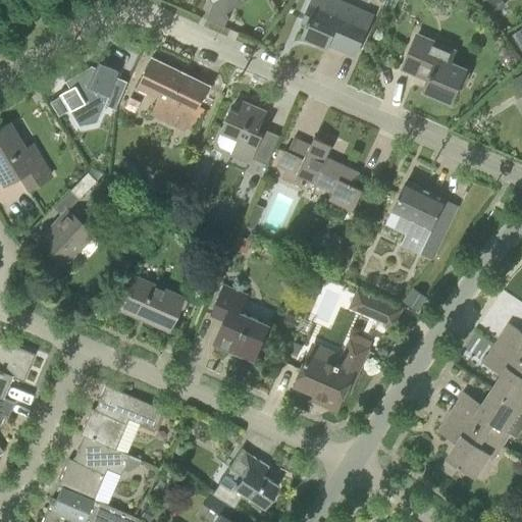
[(311,4),(304,20),(309,22),(303,37),(327,47),(329,44),(356,55),(373,15),(338,0),(332,13),(311,4)]
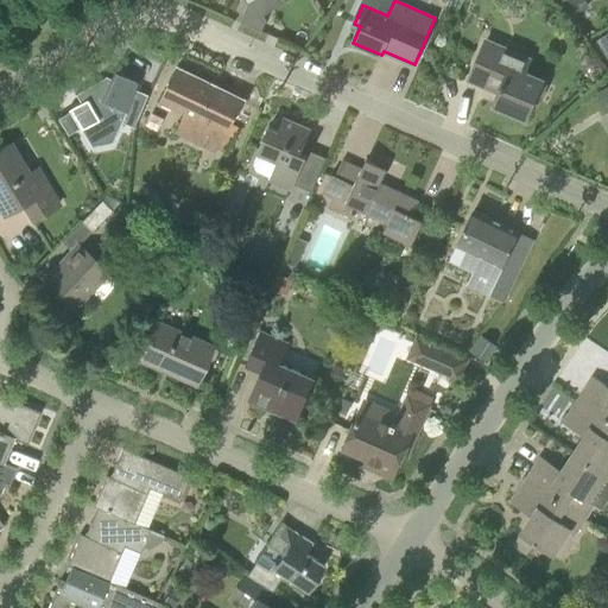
[(589,6),(586,0),(571,0),(570,1),(577,13),(589,6)]
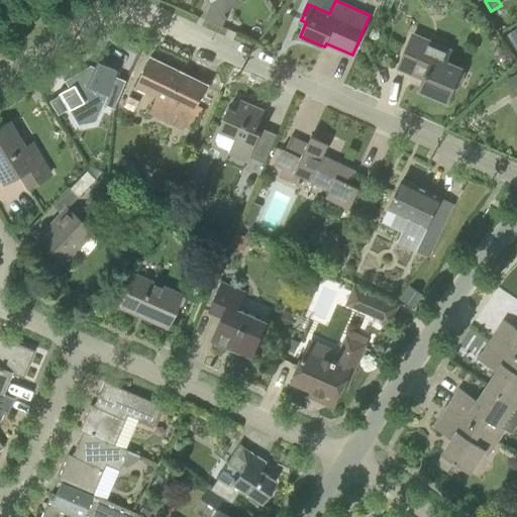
[(225,16),(215,1),(211,4),(205,18),(221,25),(225,16)]
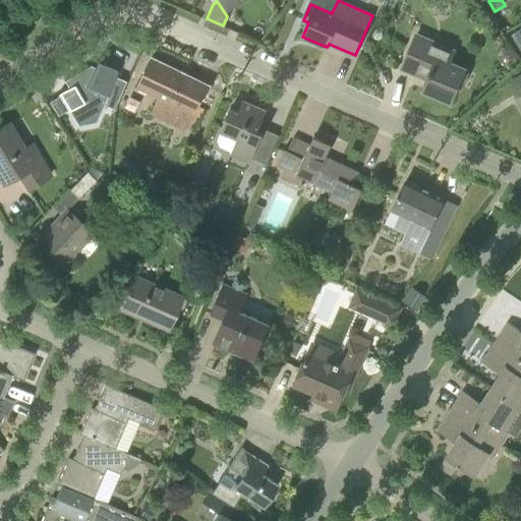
[(416,36),(404,64),(424,72),(424,70),(430,73),(423,89),(452,101),(465,70),(450,63),(455,52),(416,36)]
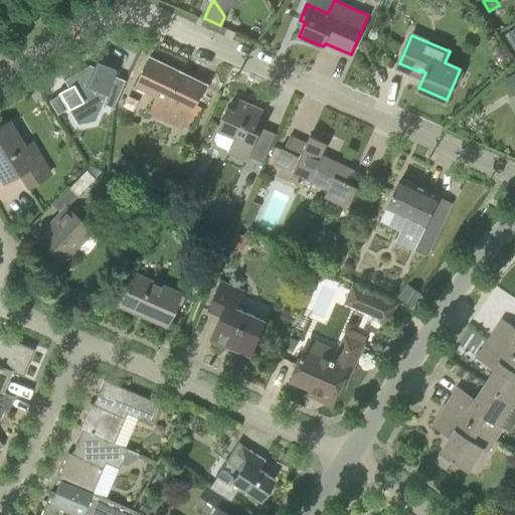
[(209,84),(180,70),(151,56),(136,86),(158,96),(151,111),(195,132),(206,109),(198,106),(208,86),(209,84)]
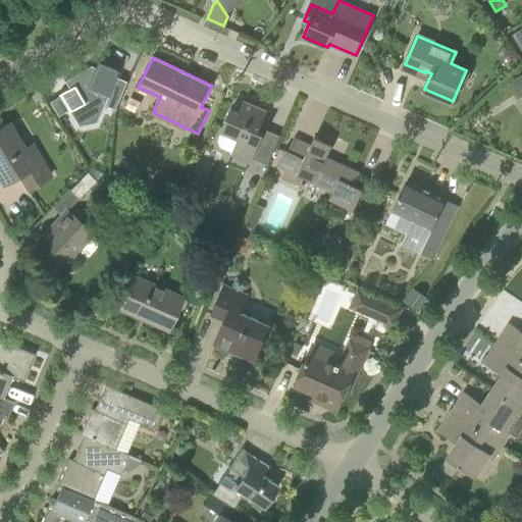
[(103,110),(121,69),(99,60),(95,69),(89,66),(65,80),(69,87),(59,93),(72,116),(103,110)]
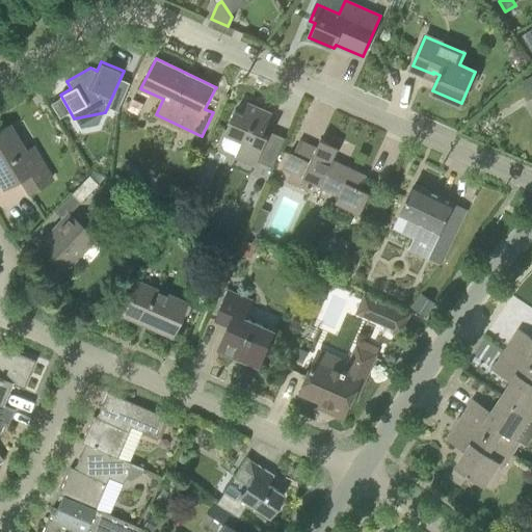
[(274,167),(286,138),(285,137),(284,139),(270,133),(267,135),(264,133),(272,113),(249,103),(244,114),(236,111),(227,133),(243,141),(236,158),(256,166),(258,160),(274,167)]
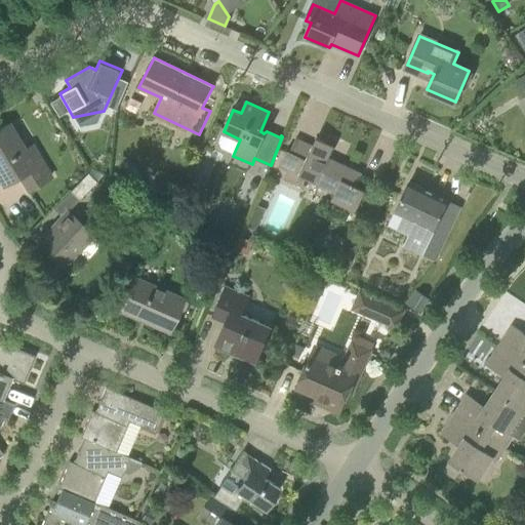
[(25,151),(8,125),(0,129),(0,179),(3,185),(18,175),(28,191),(49,177),(31,147),(25,151)]
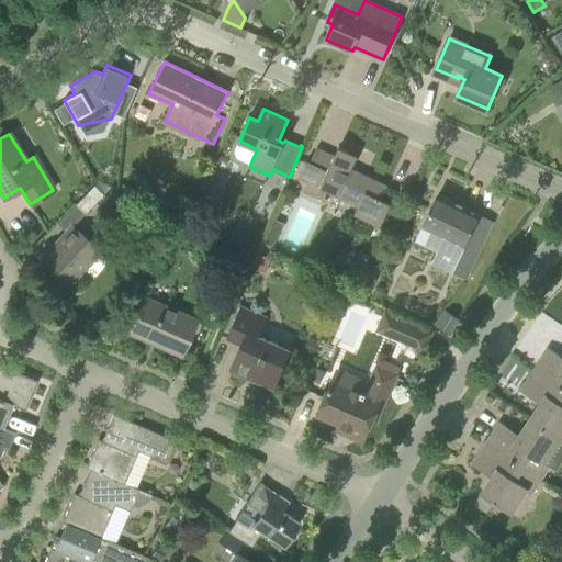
[(381,227),(392,204),(381,200),(388,186),(364,176),(350,169),(357,156),(339,147),(335,157),(317,148),(310,163),(306,160),(298,180),(306,186),(304,191),(326,201),(330,193),(358,206),(355,214),(381,227)]
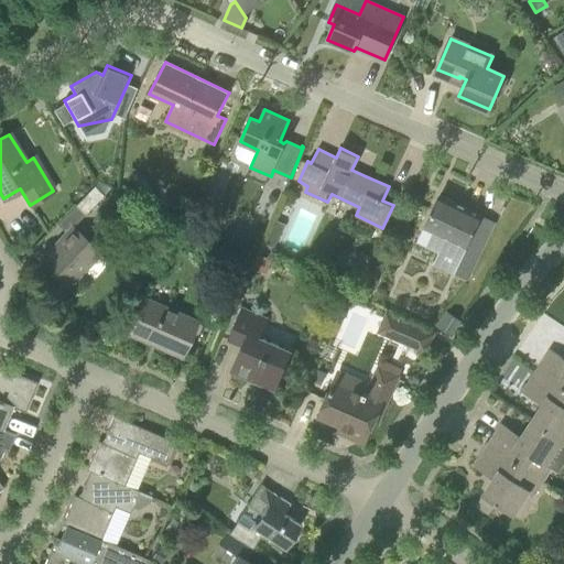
[(102,196),(93,187),(75,206),(84,215),(102,196)]
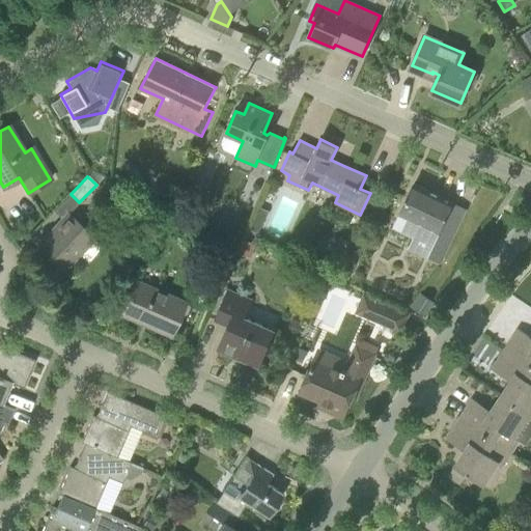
[(441,263),(467,210),(453,203),(454,202),(414,184),(400,215),(421,225),(410,249),(441,263)]
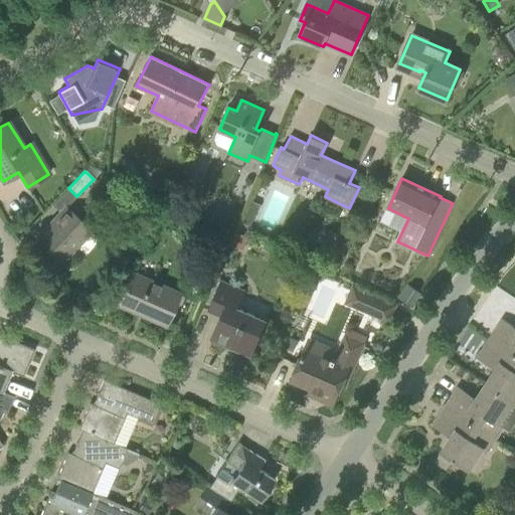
[(254,200),(243,222),(250,225),(262,203),(254,200)]
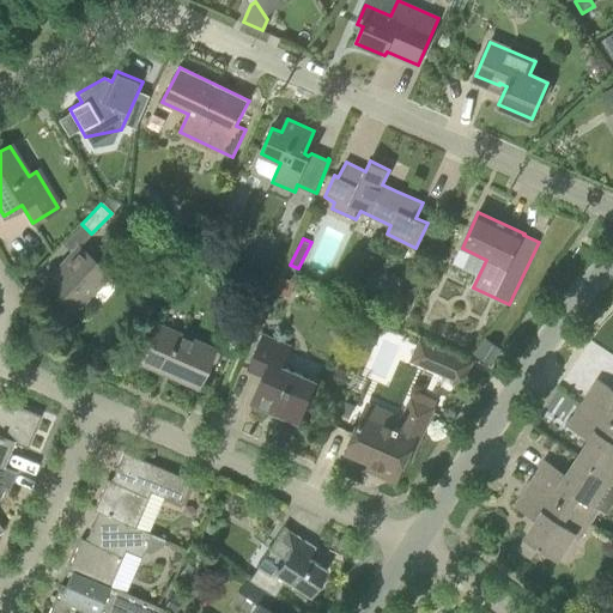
[(47,281),(76,309),(91,293),(102,303),(117,285),(79,248),(47,281)]
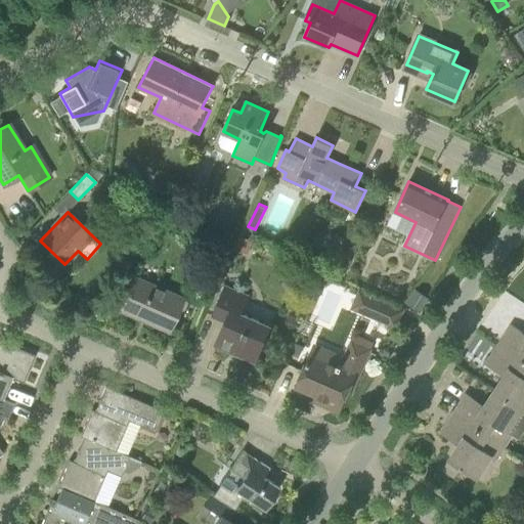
[(136,234),(144,224),(131,214),(123,223),(136,234)]
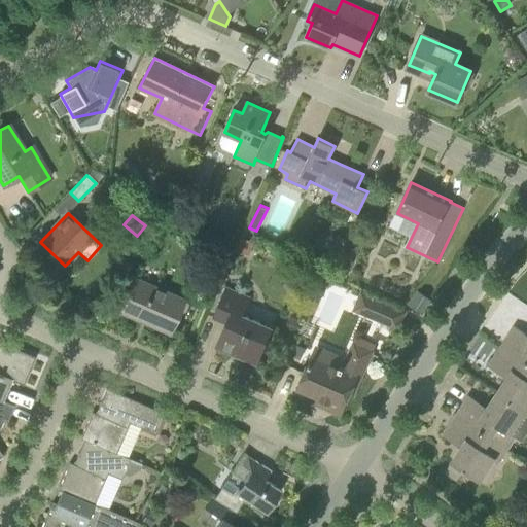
[(239,231),(244,218),(237,215),(230,218),(226,226),(239,231)]
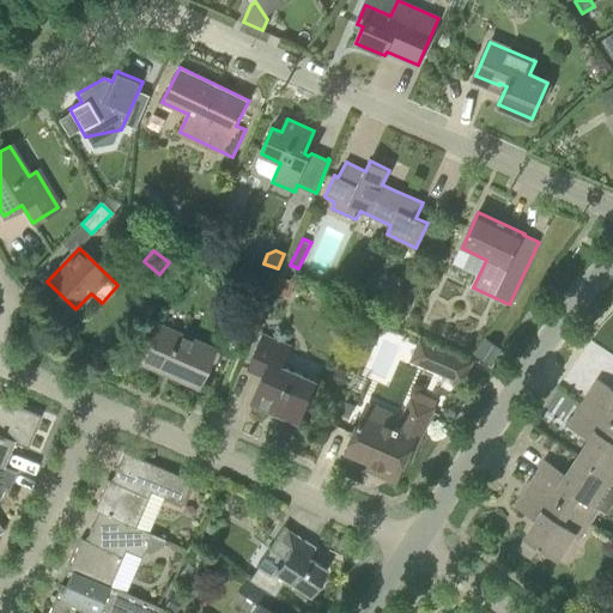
[(412,263),(388,316),(404,323),(429,271),(412,263)]
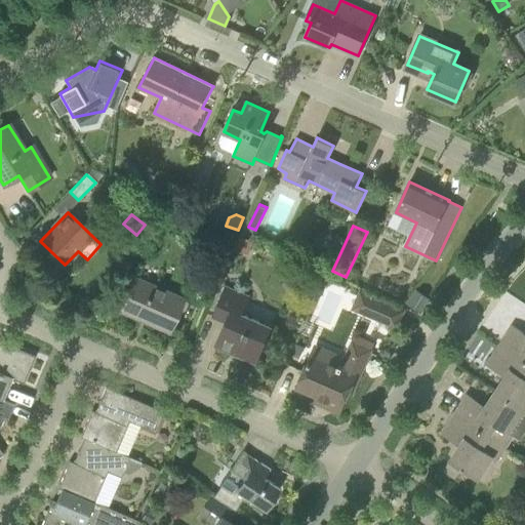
[(253,241),(239,236),(234,249),(247,254),(253,241)]
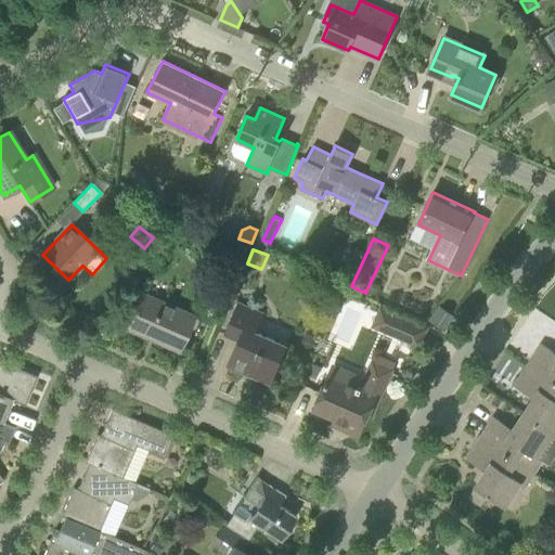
[(142,293),(126,328),(149,338),(150,335),(157,338),(155,341),(178,351),(193,314),(142,293)]
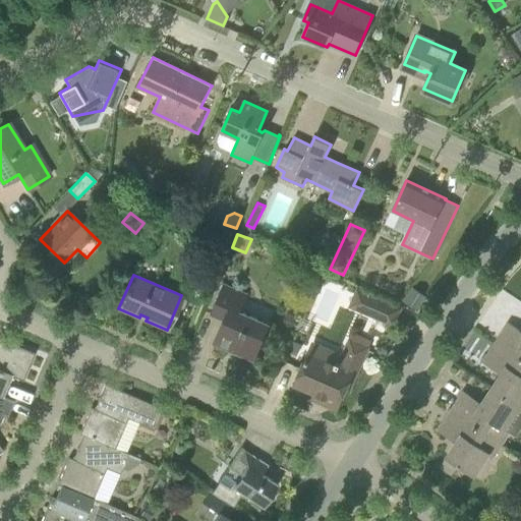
[(225,320),(215,344),(228,349),(230,346),(255,356),(269,325),(239,311),(246,294),(225,285),(212,314),(225,320)]
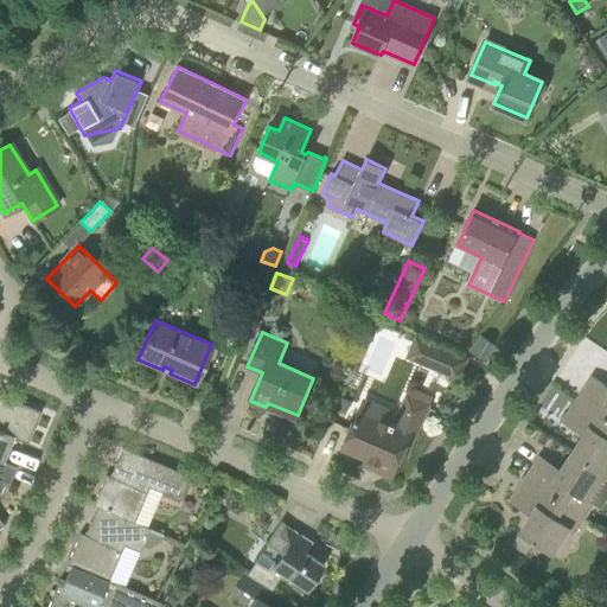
[(480,334),(471,351),(489,360),(498,345),(480,334)]
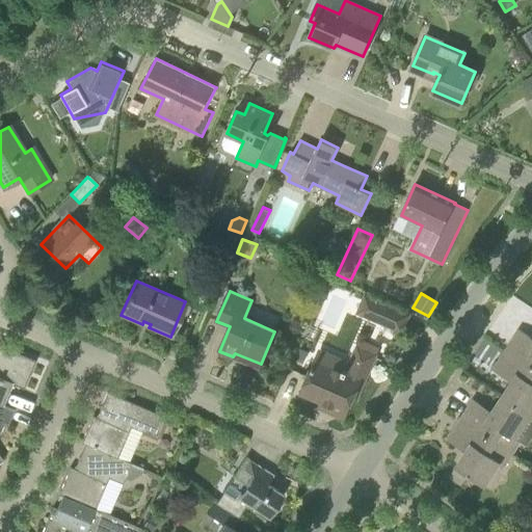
[(402,331),(409,315),(366,295),(358,313),(402,331)]
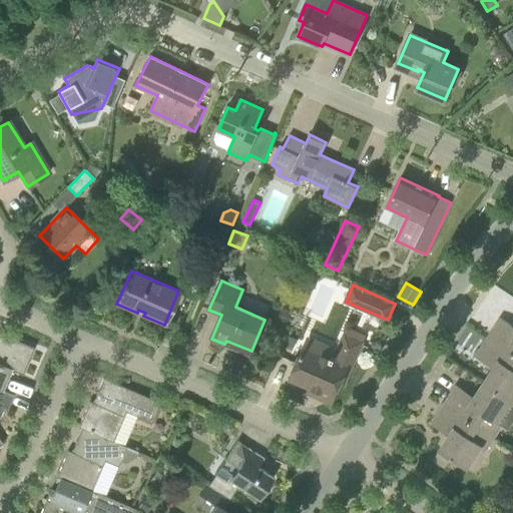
[(512,326),(501,318),(489,337),(512,352),(512,326)]
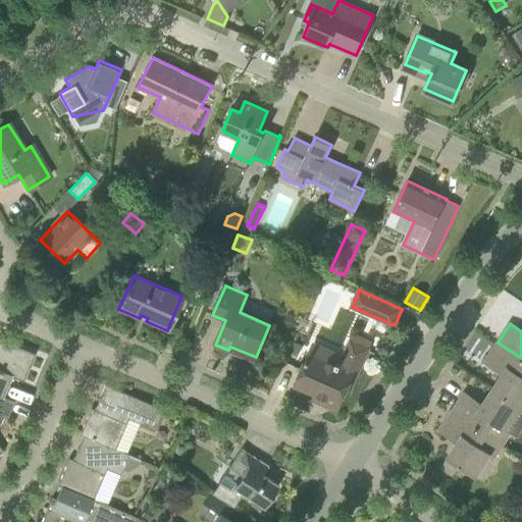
[(0,395),(8,375),(23,381),(35,354),(0,338),(0,395)]
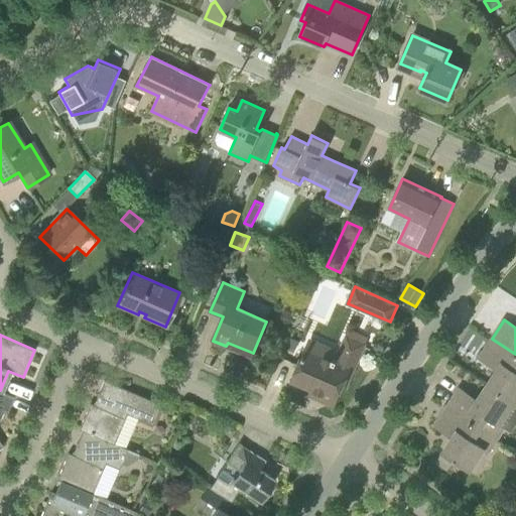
[(347,387),(365,344),(347,337),(336,363),(306,350),(292,381),(315,391),(316,388),(324,391),(323,394),(336,400),(342,385),(347,387)]
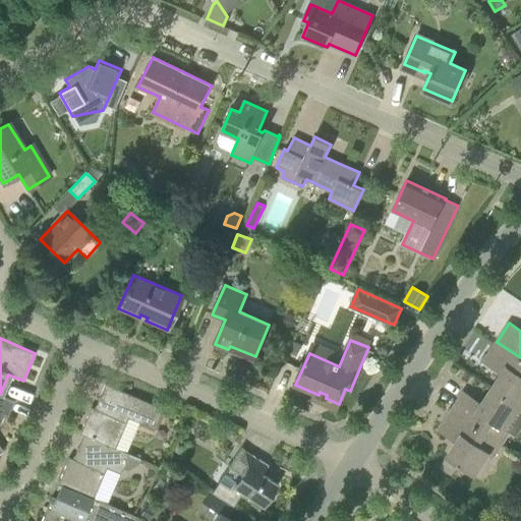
[(520,357),(497,342),(483,362),(501,374),(493,388),(520,407),(520,405),(520,357)]
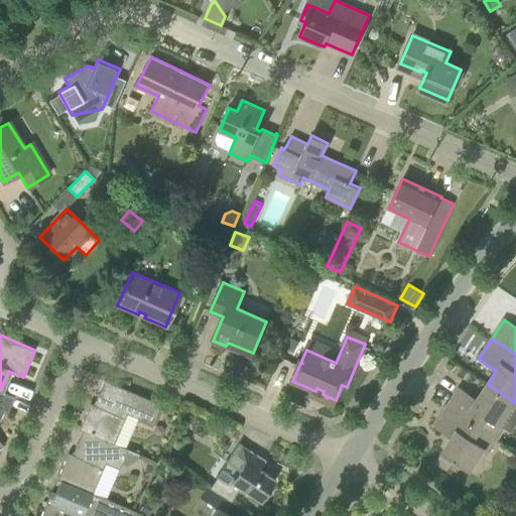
[(152,425),(161,405),(104,380),(96,399),(98,400),(96,406),(90,403),(79,429),(82,431),(83,430),(114,443),(126,414),(152,425)]
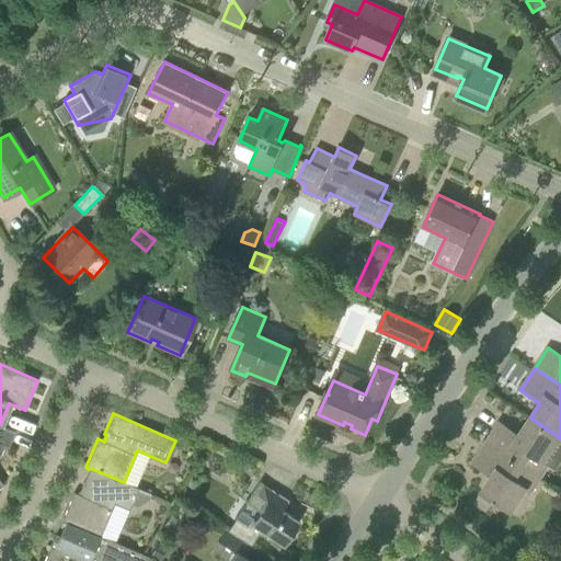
[(545,462),(560,438),(530,418),(519,434),(500,422),(487,443),(540,479),(549,466),(545,462)]
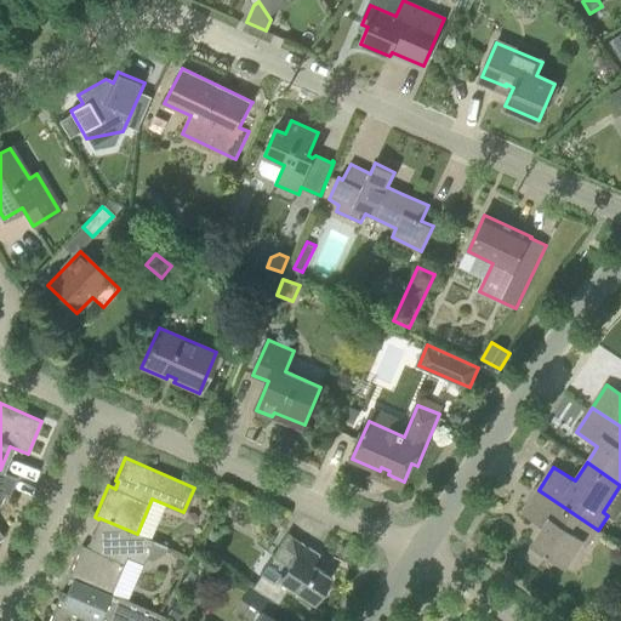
[(0,540),(4,539),(0,533),(0,505),(6,494),(10,495),(17,478),(0,472),(0,540)]
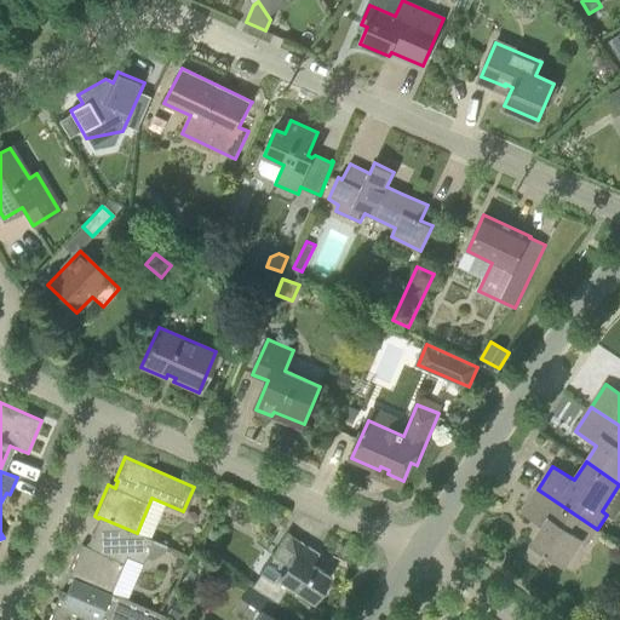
[(546,554),(564,567),(584,538),(589,541),(597,529),(538,489),(521,512),(543,527),(524,555),(539,564),(546,554)]
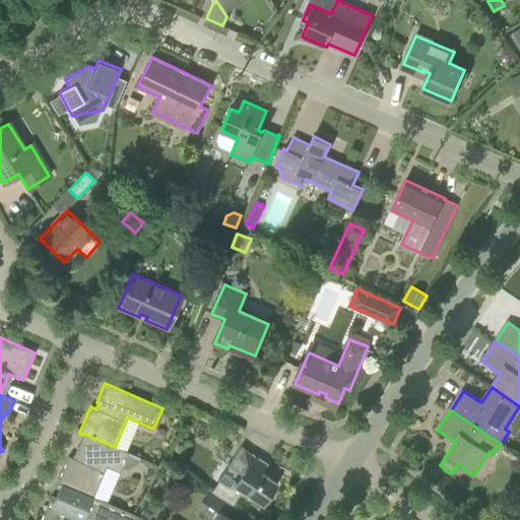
[(223,436),(233,442),(238,433),(230,428),(223,436)]
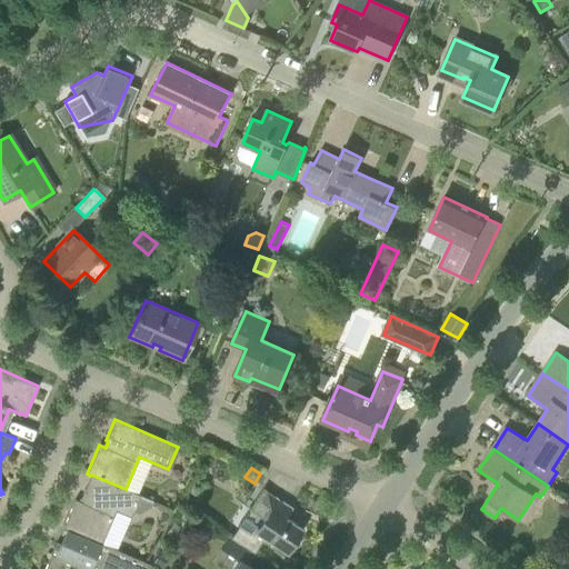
[(152,506),(153,502),(125,490),(126,489),(91,475),(90,476),(82,496),(85,497),(82,502),(76,500),(62,528),(67,530),(101,545),(116,510),(132,517),(135,511),(140,513),(152,506)]
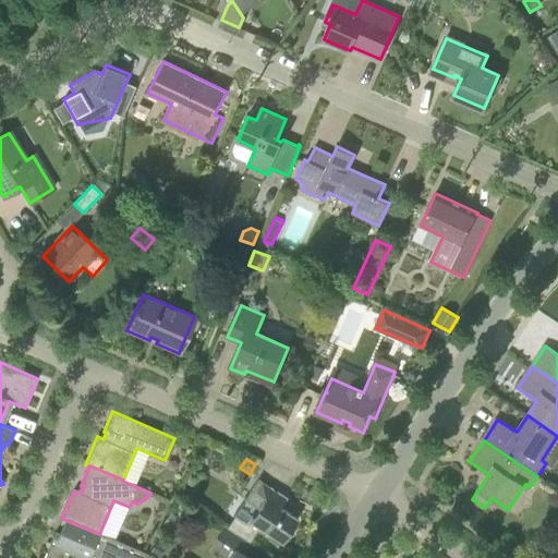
[(251,543),(258,529),(282,544),(298,519),(280,508),(287,498),(258,480),(245,500),(256,508),(246,522),(234,514),(228,526),(228,528),(227,529),(250,544),(251,543)]
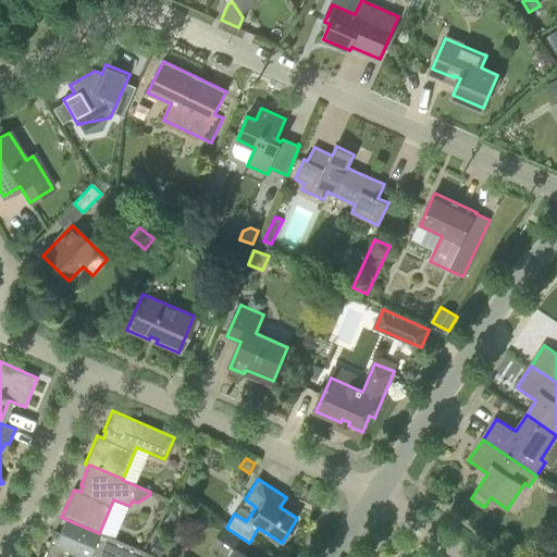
[(171,529),(178,518),(169,512),(162,523),(171,529)]
